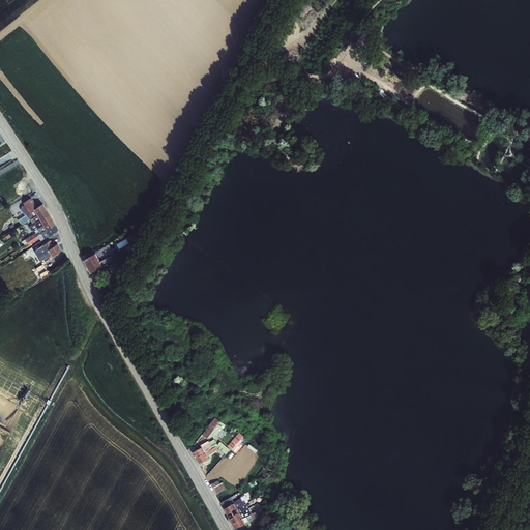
[(2,195),(8,201),(12,196),(7,189),(2,195)]
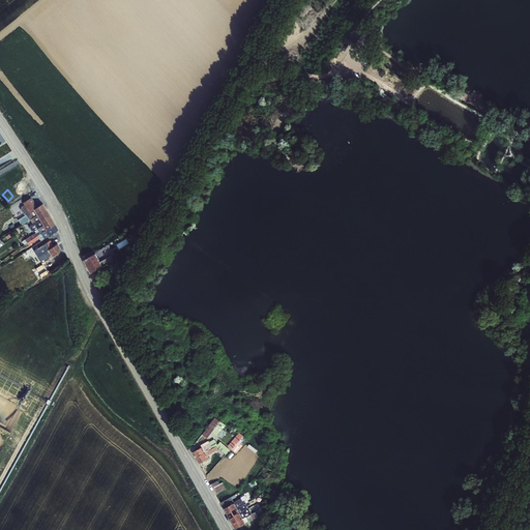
[(31,197),(23,203),(24,205),(22,206),(21,209),(24,214),(26,214),(29,219),(30,219),(31,218),(28,213),(34,209),(37,207),(31,197)]
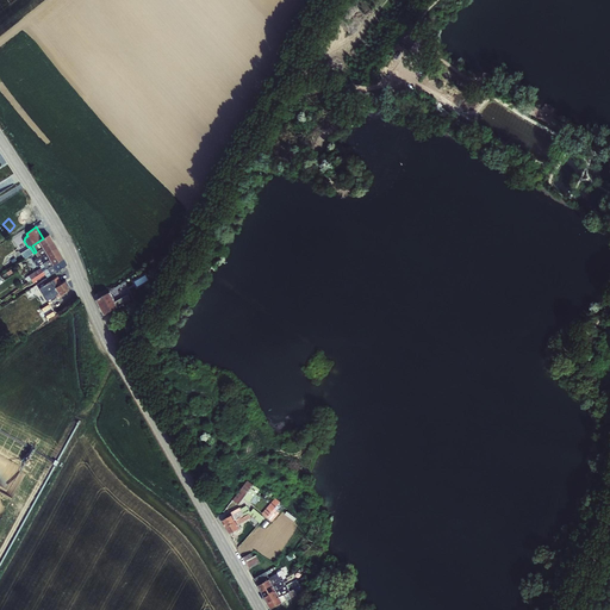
[(43,238),(39,241),(42,247),(53,240),(49,234),(43,238)]
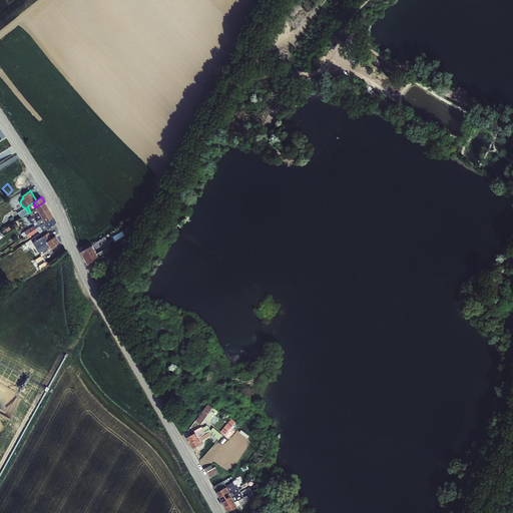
[(15,199),(10,201),(15,210),(20,207),(15,199)]
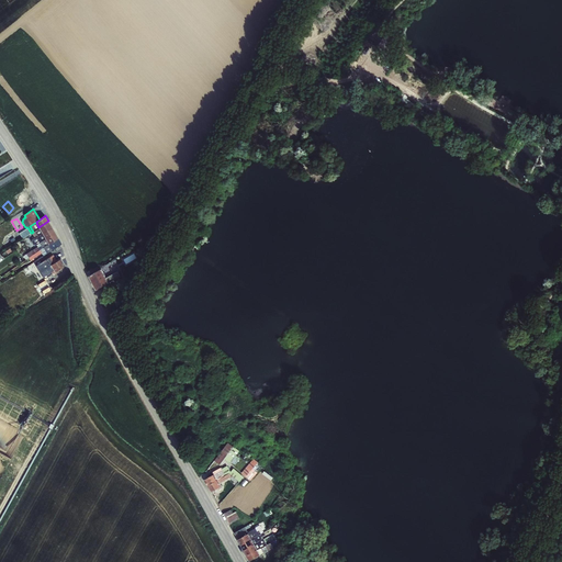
[(52,227),(48,221),(38,227),(42,233),(52,227)]
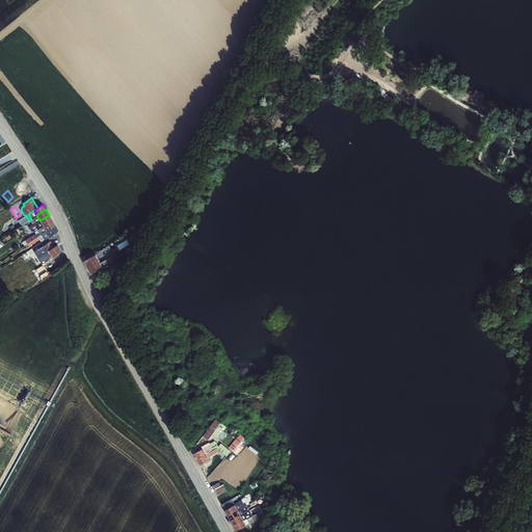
[(36,215),(34,210),(28,214),(31,219),(33,219),(35,223),(41,220),(40,220),(36,215)]
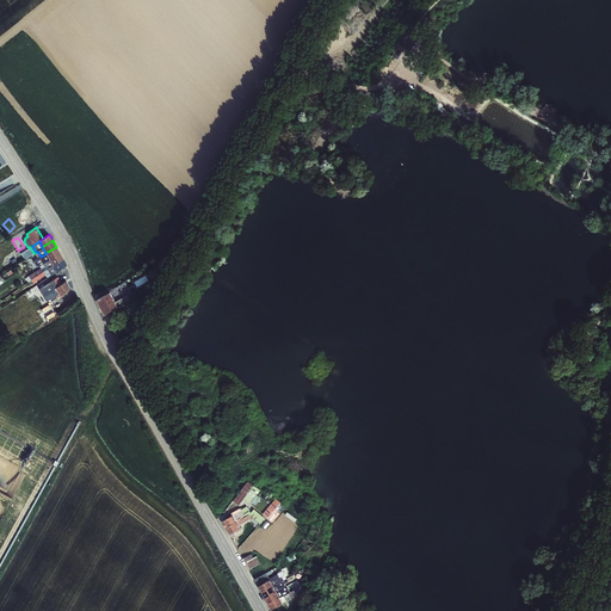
[(60,252),(56,247),(45,253),(47,253),(49,259),(60,252)]
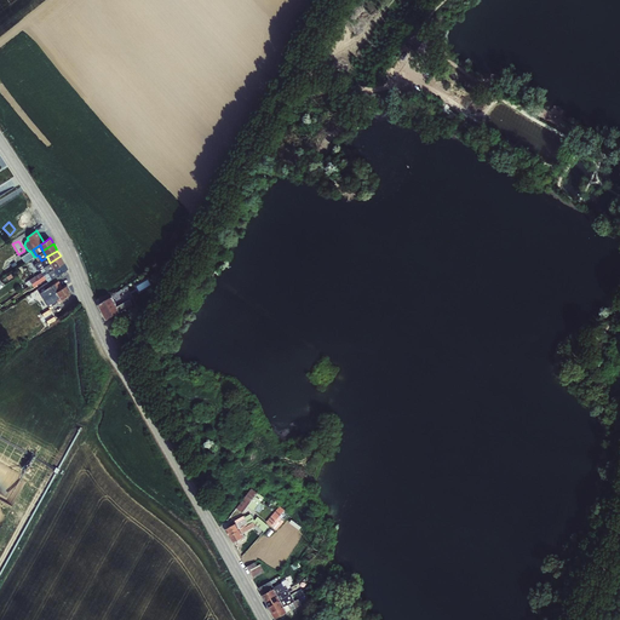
[(64,263),(61,256),(50,263),(53,269),(64,263)]
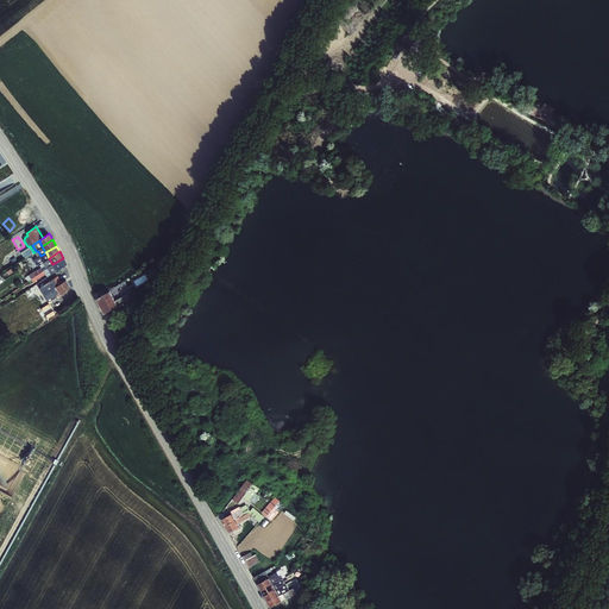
[(49,258),(46,252),(41,256),(38,258),(32,262),(25,267),(27,271),(36,265),(36,267),(38,265),(39,265),(41,267),(33,271),(25,277),(27,281),(29,281),(43,270),(46,269),(46,268),(52,264),(49,258)]
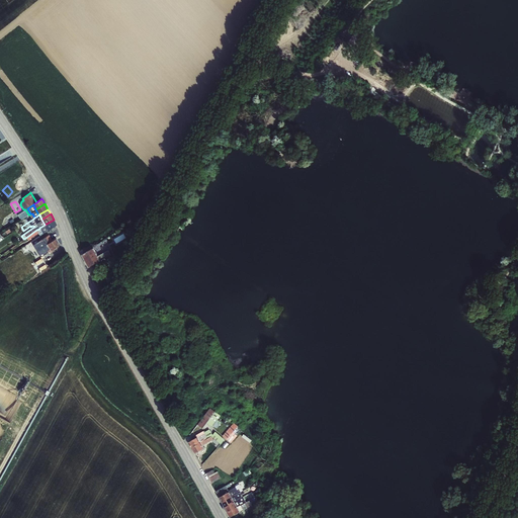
[(57,225),(54,220),(45,225),(48,230),(57,225)]
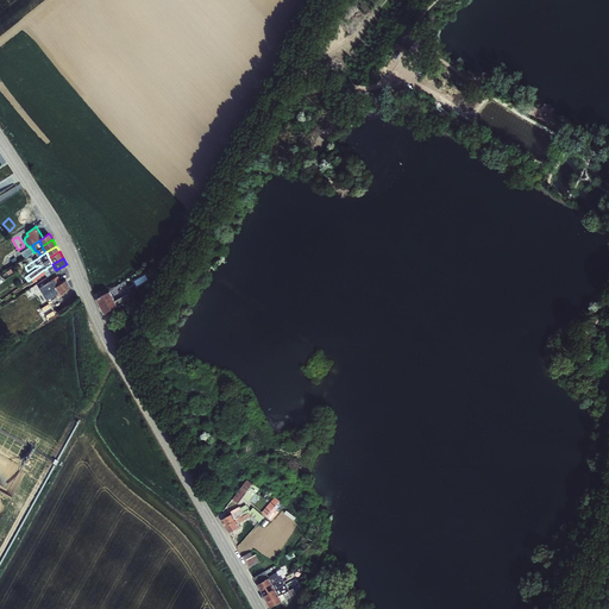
[(46,276),(56,270),(52,264),(46,268),(46,269),(43,270),(29,281),(30,282),(32,281),(45,274),(46,276)]
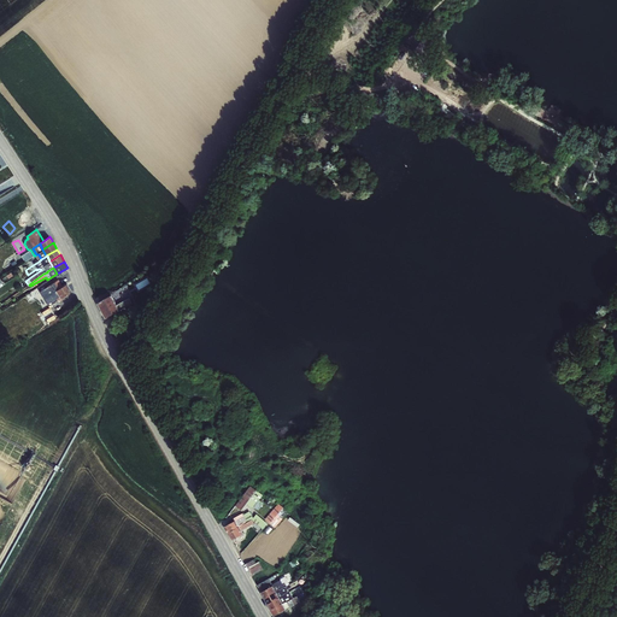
[(59,299),(60,298),(56,291),(63,286),(59,280),(40,292),(48,305),(59,299)]
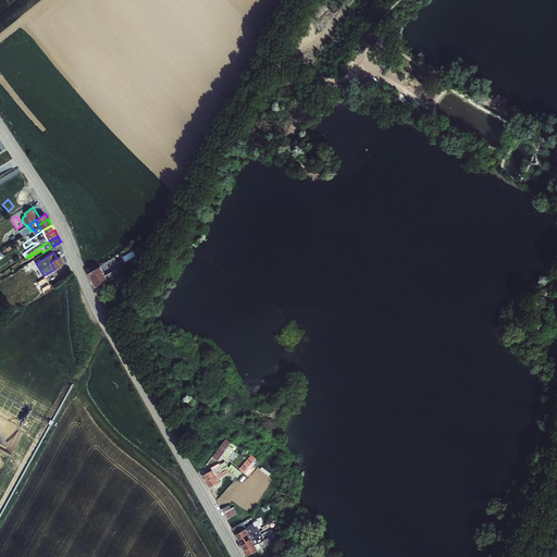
[(57,258),(50,262),(54,269),(57,268),(64,262),(60,256),(57,258)]
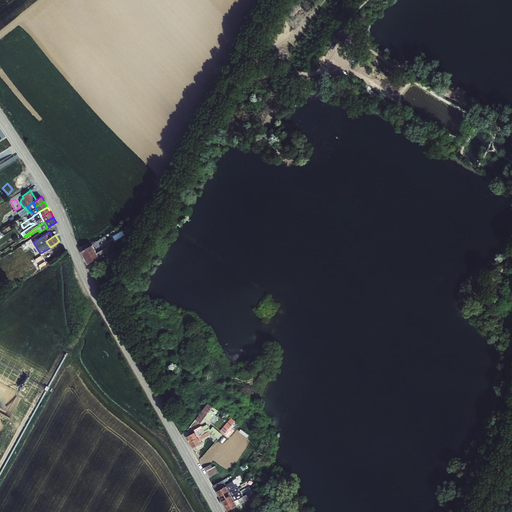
[(93,245),(82,252),(89,264),(100,258),(97,253),(93,245)]
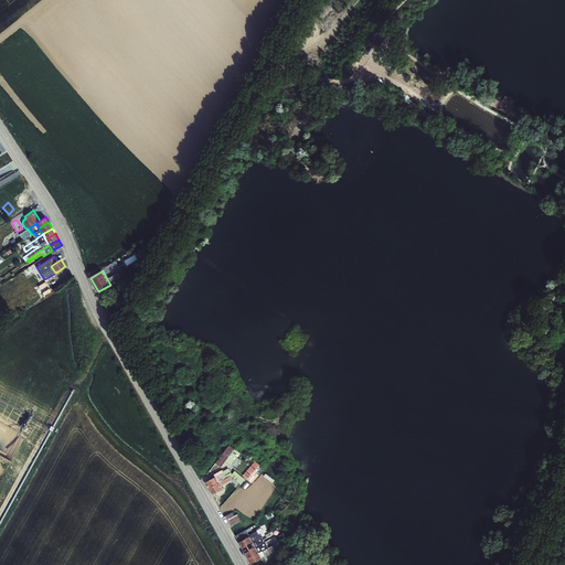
[(107,279),(110,285),(121,278),(118,273),(107,279)]
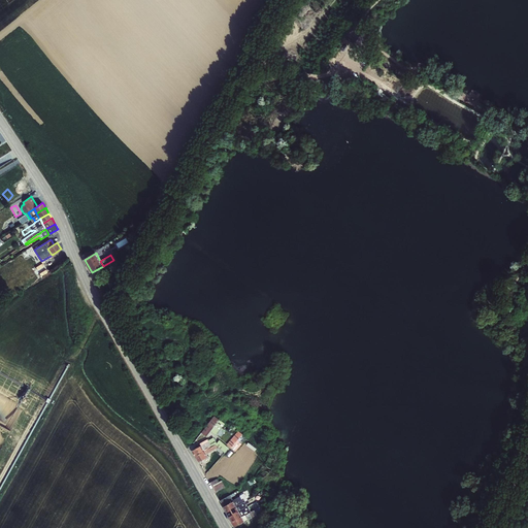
[(215,416),(202,432),(206,436),(210,431),(217,434),(225,423),(215,416)]
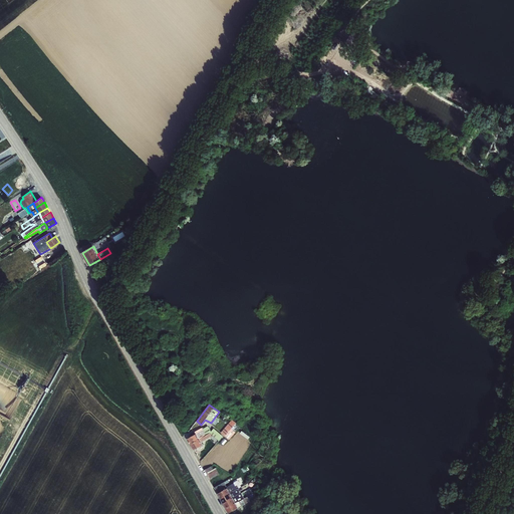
[(235,421),(236,423),(241,419),(234,413),(232,416),(230,418),(230,419),(232,420),(235,421)]
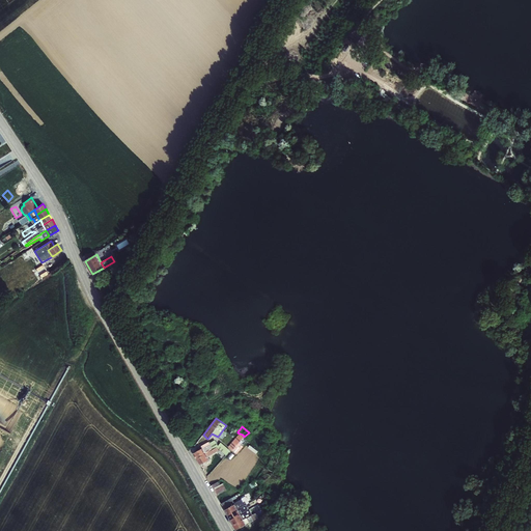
[(232,450),(236,454),(244,446),(248,440),(244,437),(243,435),(240,434),(228,447),(232,450)]
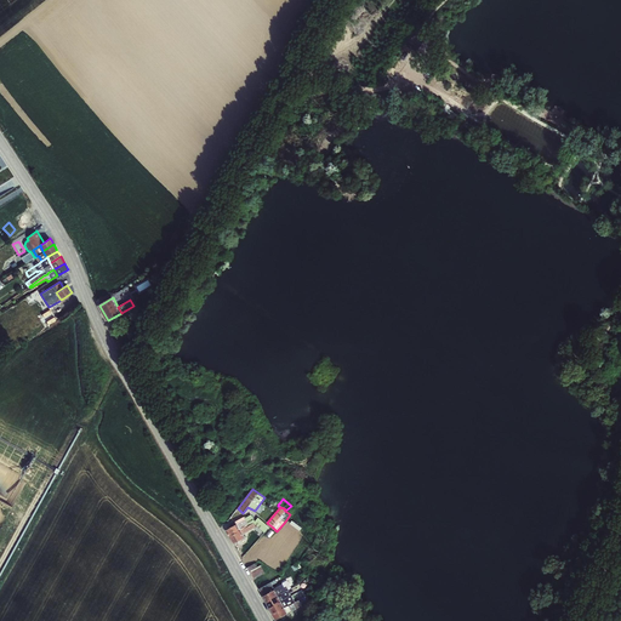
[(251,514),(246,517),(246,516),(244,517),(235,522),(231,524),(232,528),(237,524),(240,530),(255,522),(251,514)]
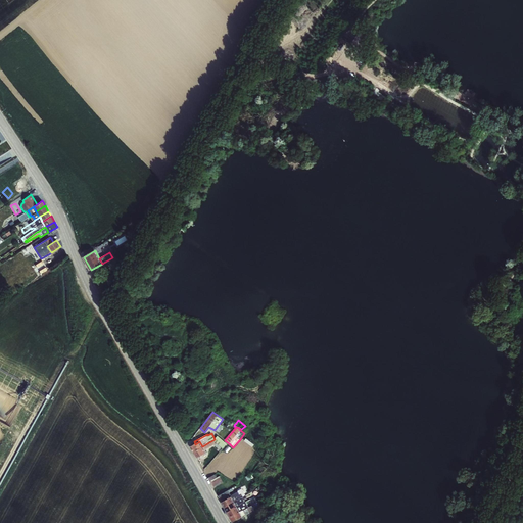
[(215,439),(202,446),(204,449),(214,444),(221,450),(227,443),(218,436),(215,439)]
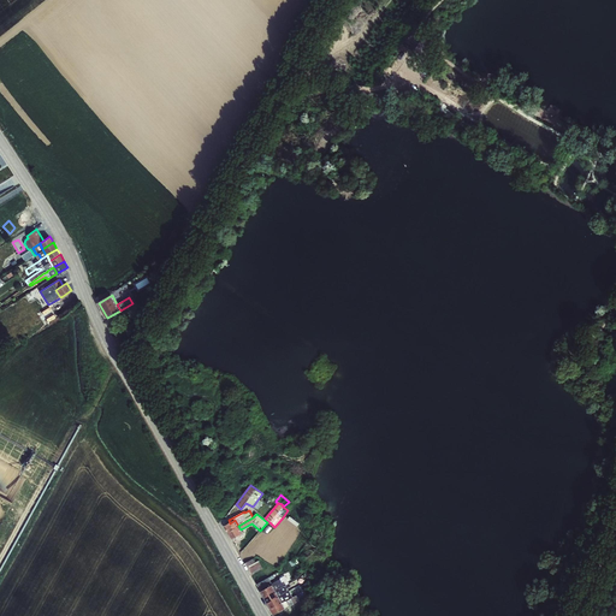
[(290,516),(288,519),(297,526),(300,523),(290,516)]
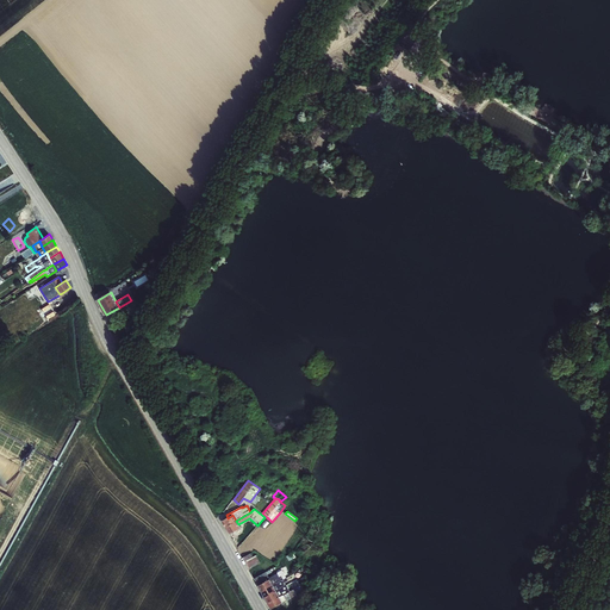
[(228,518),(223,521),(226,527),(236,521),(232,515),(228,518)]
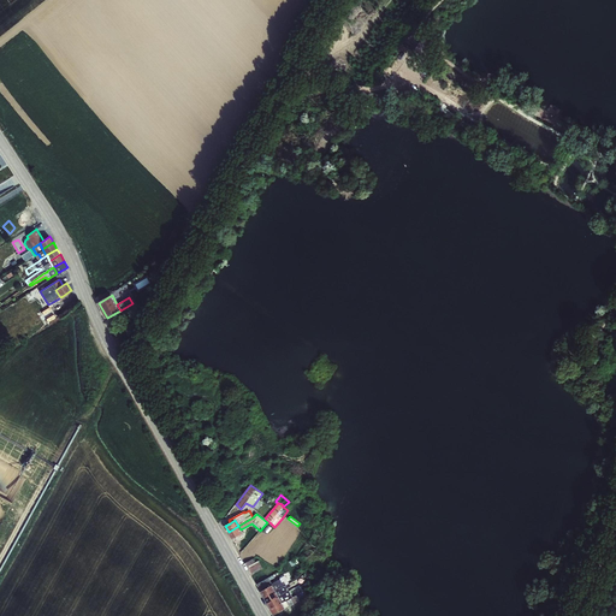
[(238,526),(229,532),(232,539),(243,533),(241,529),(238,526)]
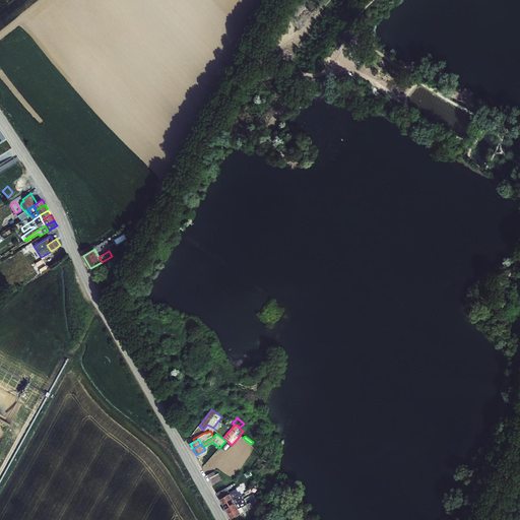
[(214,471),(207,475),(212,484),(221,479),(218,473),(216,474),(214,471)]
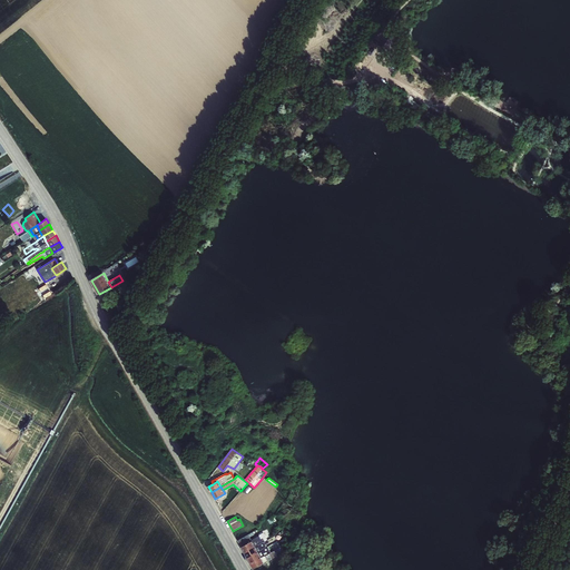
[(248,534),(238,540),(242,547),(253,541),(255,547),(259,544),(262,543),(265,541),(264,538),(262,539),(259,536),(252,540),(248,534)]
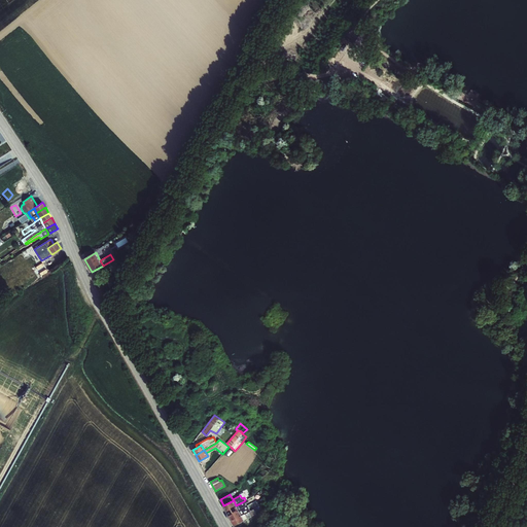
[(234,500),(223,505),(226,511),(236,505),(234,500)]
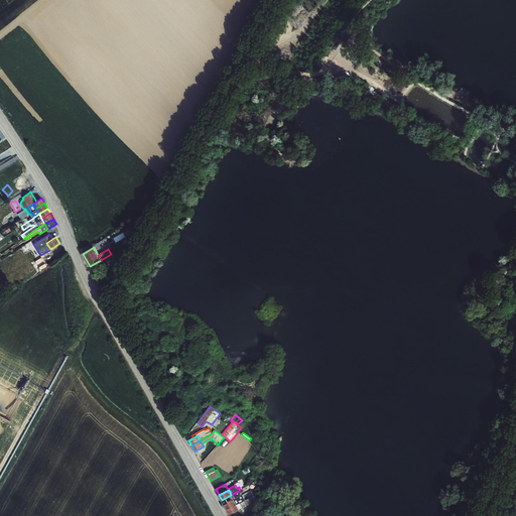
[(224,505),(234,500),(231,495),(222,500),(224,505)]
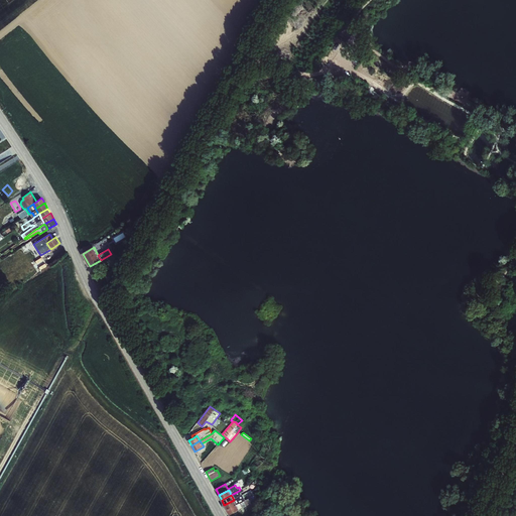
[(237,504),(240,510),(253,502),(250,497),(249,498),(247,495),(243,497),(245,500),(240,503),(237,504)]
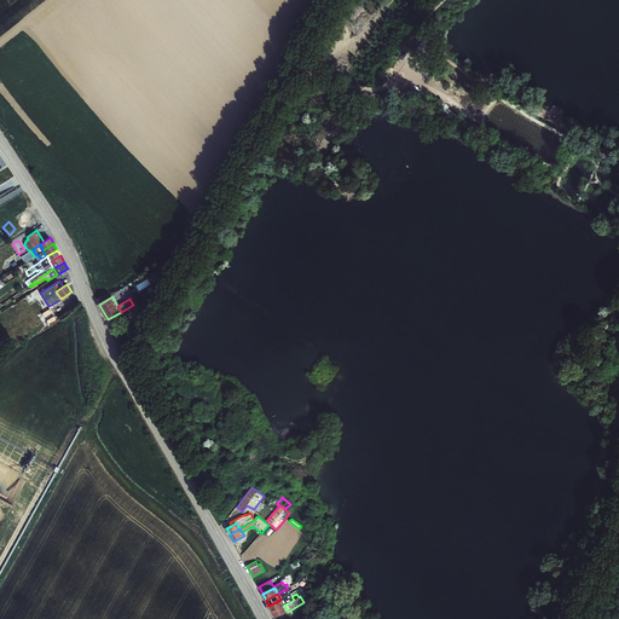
[(281,600),(268,606),(273,613),(284,605),(281,600)]
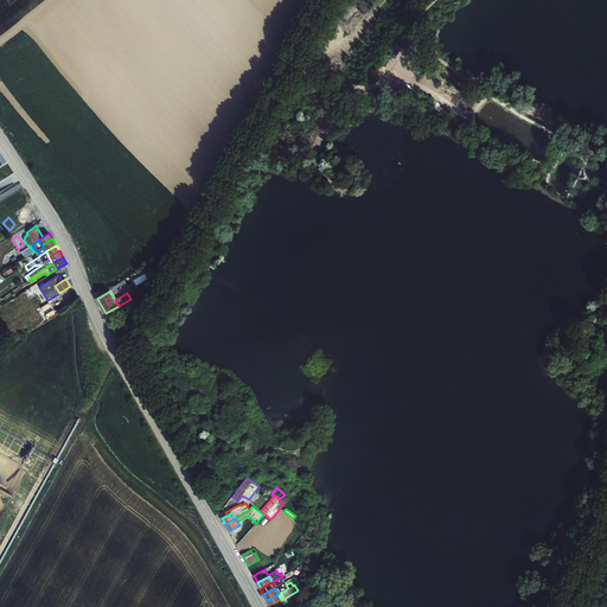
[(279,593),(268,601),(270,606),(282,600),(279,593)]
